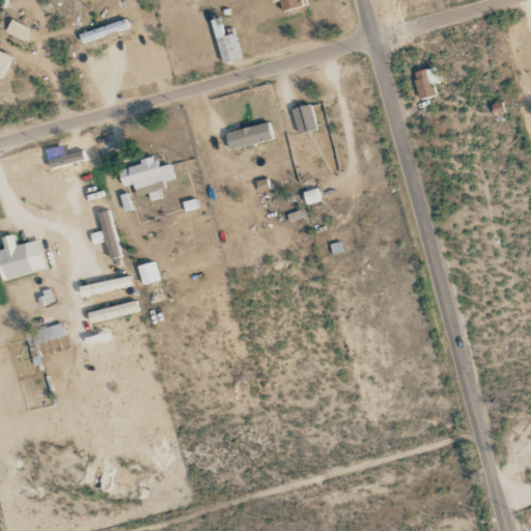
[(271,0),(272,3),(280,1),(282,10),(303,6),(301,0),(271,0)]
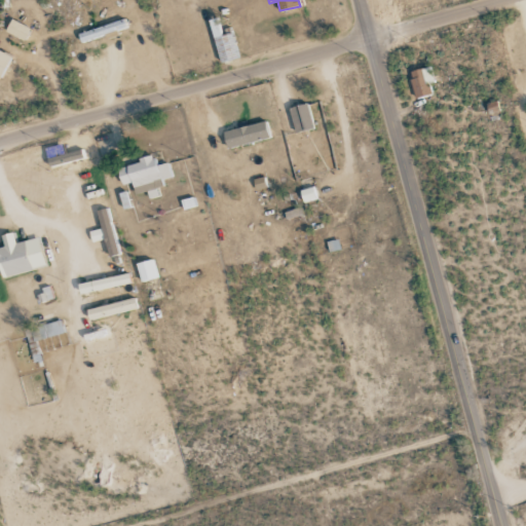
[(5,33),(26,39),(30,27),(9,20),(5,33)]
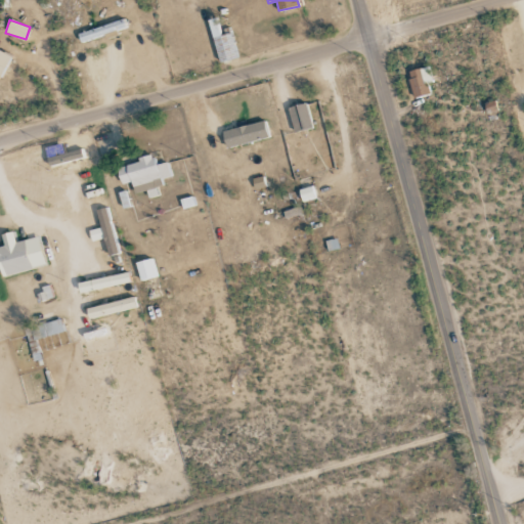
[(78,34),(81,42),(125,29),(123,19),(78,34)]
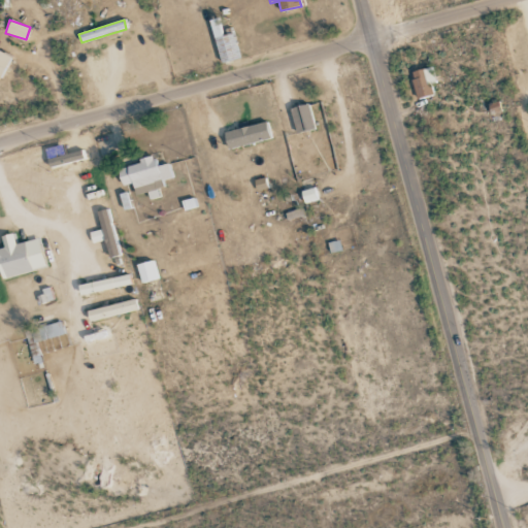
[(0,77),(3,78),(11,55),(0,50),(0,77)]
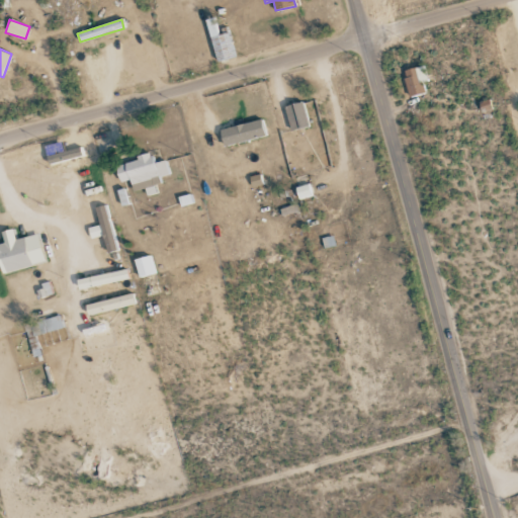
[(425,93),(422,82),(428,81),(424,65),(403,71),(409,97),(425,93)]
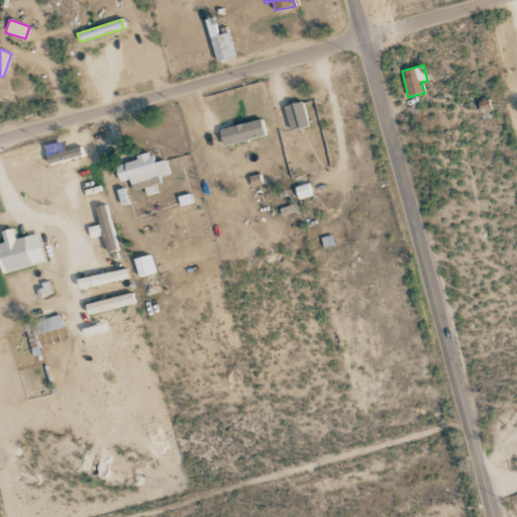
[(308,125),(301,101),(284,106),(290,130),(308,125)]
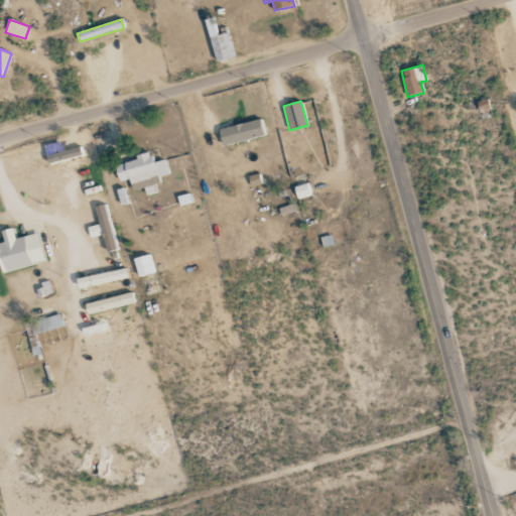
[(219,130),(224,146),(265,134),(261,118),(219,130)]
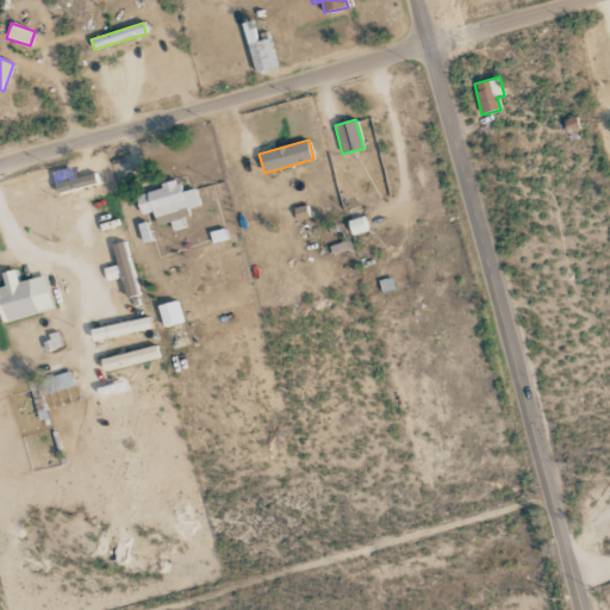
[(56,185),(60,194),(97,182),(93,173),(56,185)]
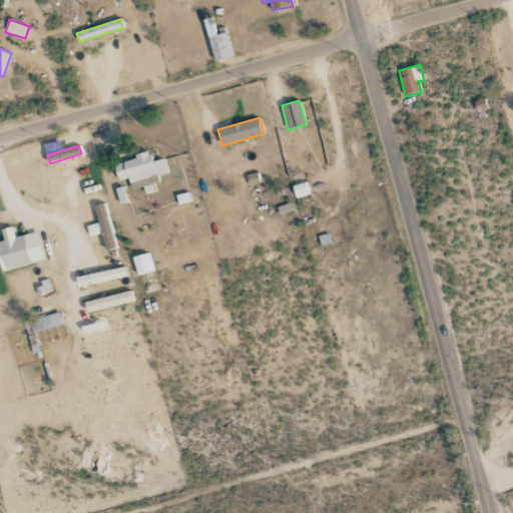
[(114,162),(118,181),(129,178),(131,189),(159,182),(157,175),(167,172),(164,158),(152,161),(150,153),(114,162)]
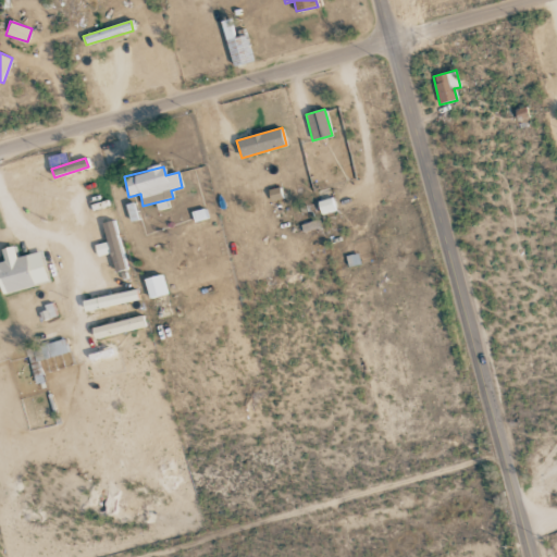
[(322,214),(337,210),(333,198),(318,201),(322,214)]
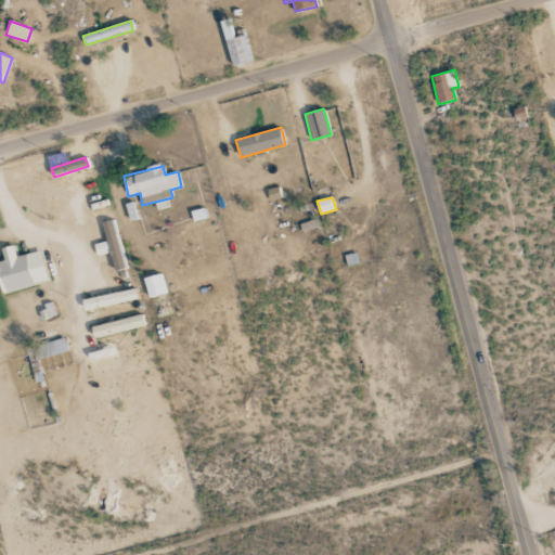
[(126,268),(114,219),(102,222),(106,241),(94,244),(98,256),(110,253),(114,271),(126,268)]
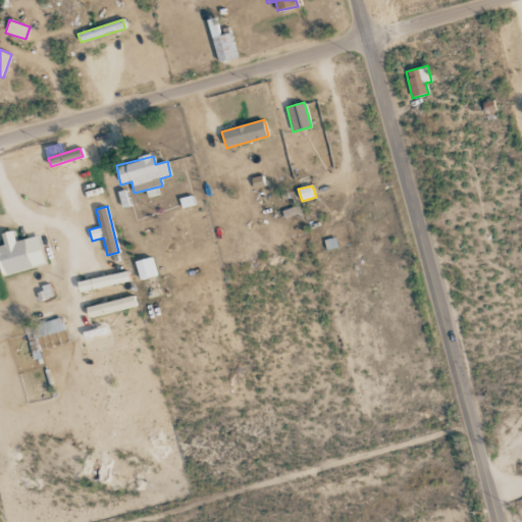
[(46,265),(39,236),(16,242),(13,230),(1,233),(4,245),(0,245),(0,272),(1,276),(46,265)]
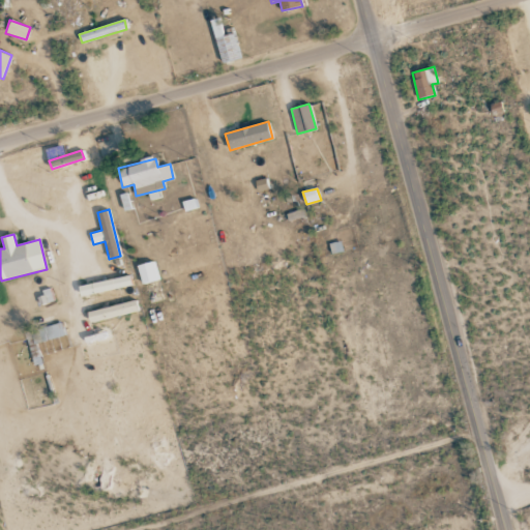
[(142,284),(158,281),(154,262),(138,265),(142,284)]
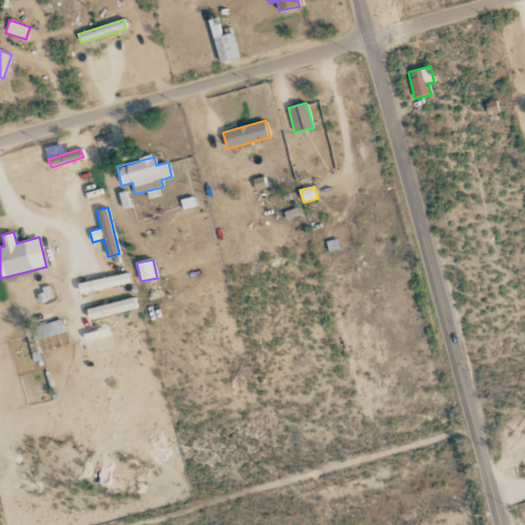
[(80,293),(130,283),(128,273),(78,284),(80,293)]
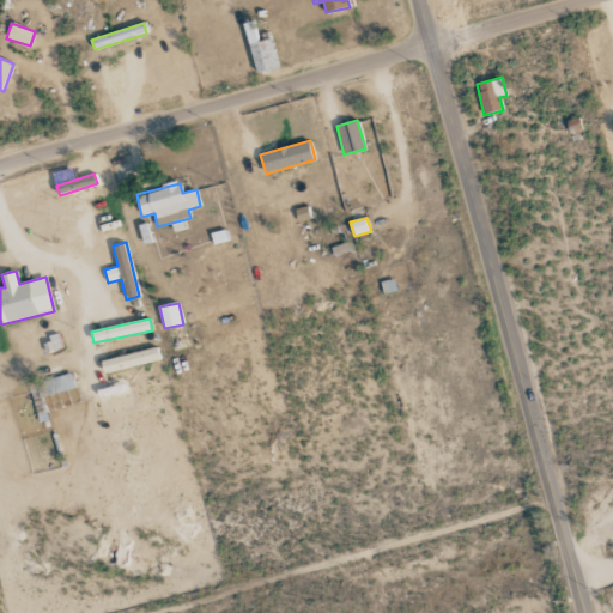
[(159,363),(157,350),(102,358),(104,371),(159,363)]
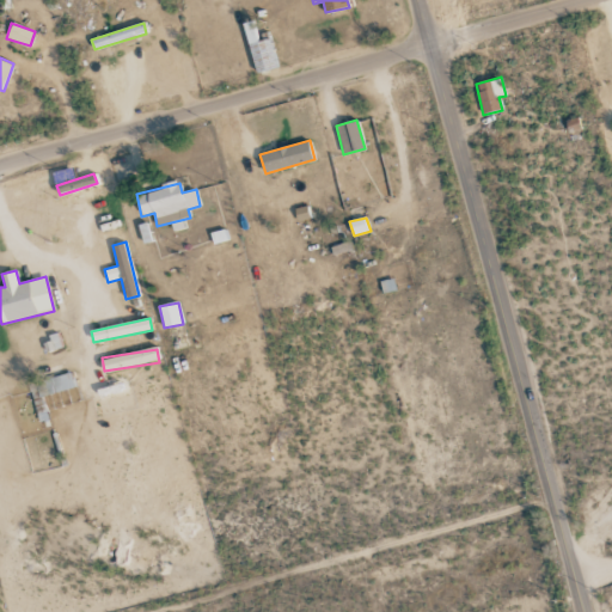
[(74,387),(71,373),(30,385),(34,399),(74,387)]
